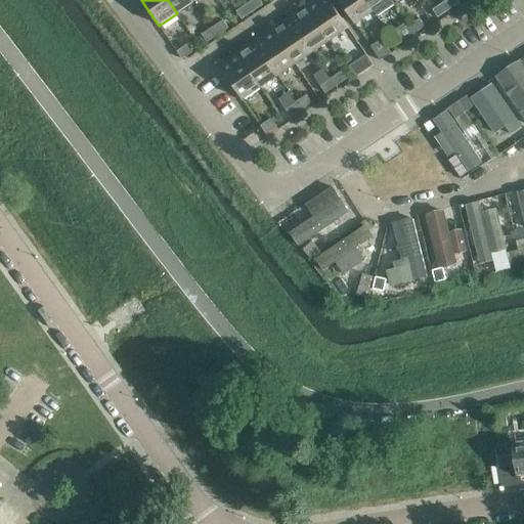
[(194,1),(193,0),(168,0),(177,13),(194,1)]
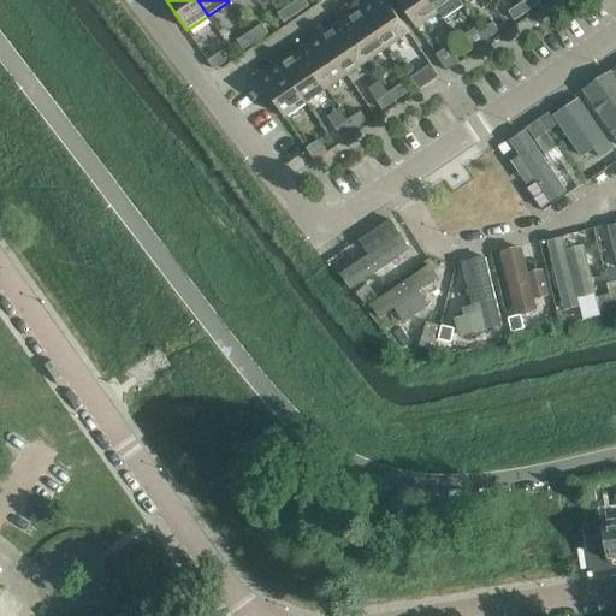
[(309,6),(304,0),(297,0),(291,5),(297,15),(309,6)]
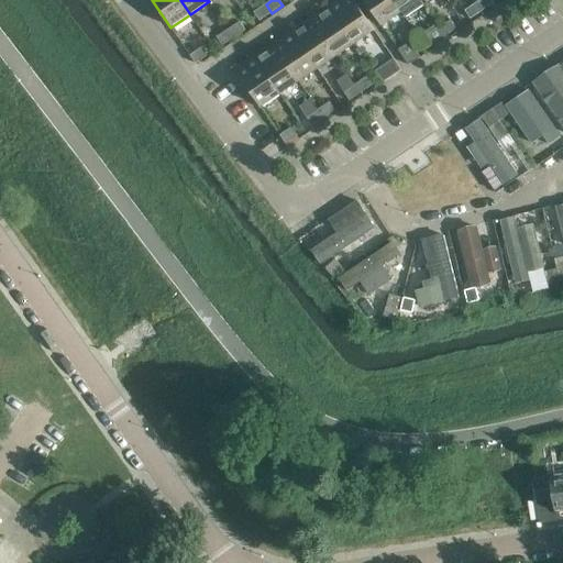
[(375,31),(354,0),(339,0),(330,7),(355,43),(375,31)]
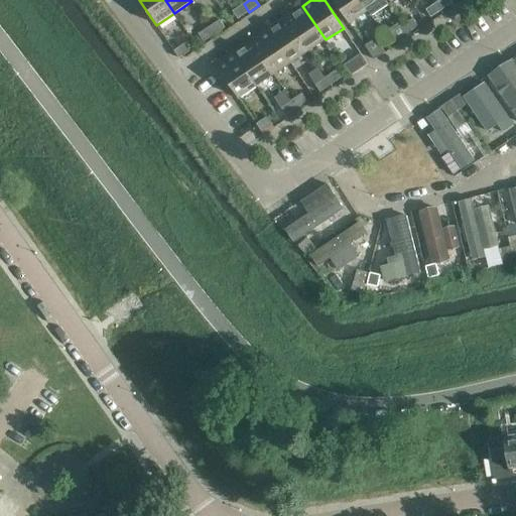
[(368,11),(360,0),(334,0),(350,23),(368,11)]
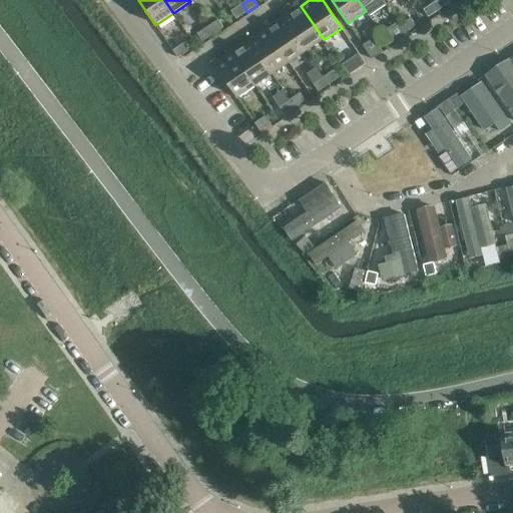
[(382,0),(358,0),(366,11),(382,0)]
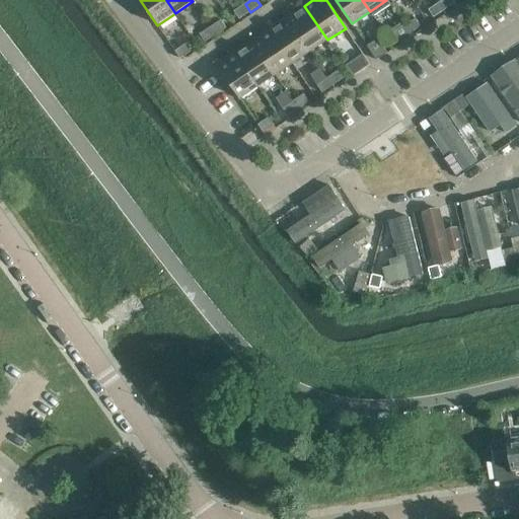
[(455,3),(452,0),(443,0),(439,3),(444,10),(455,3)]
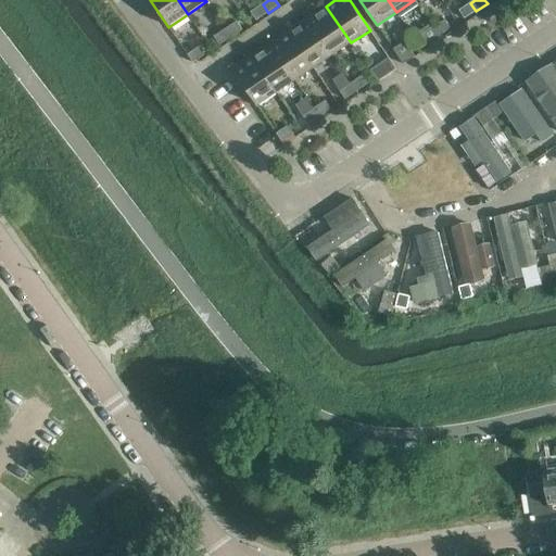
[(476,11),(470,3),(459,11),(465,19),(476,11)]
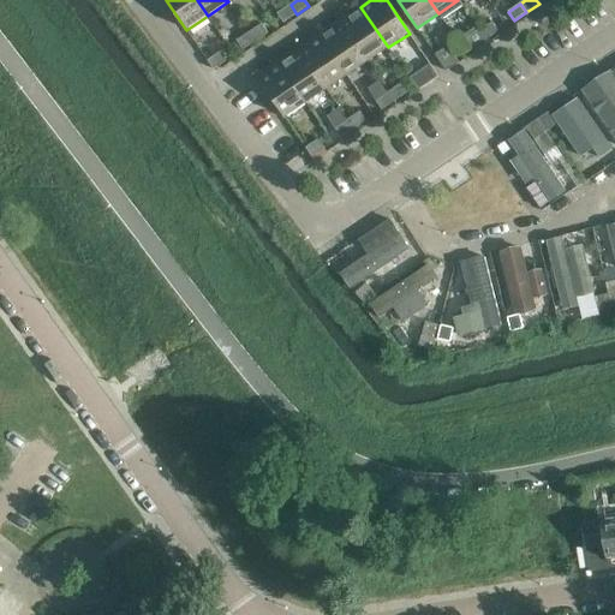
[(297,15),(291,5),(278,13),(284,23),(297,15)]
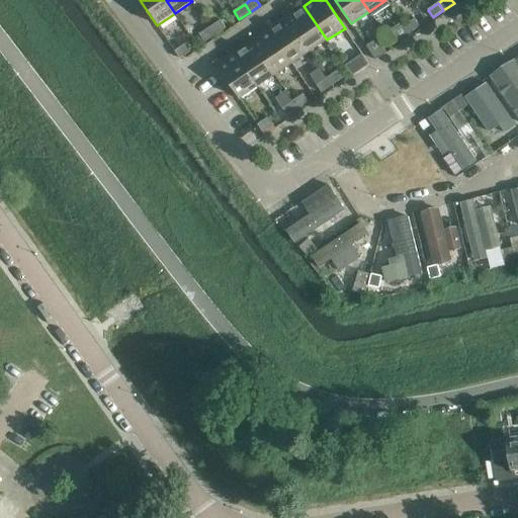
[(327,39),(304,6),(286,17),(289,21),(310,52),(327,39)]
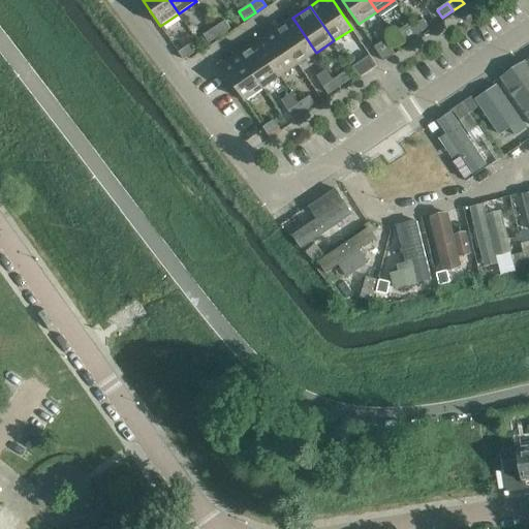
[(316,53),(296,22),(292,18),(275,30),(299,64),(316,53)]
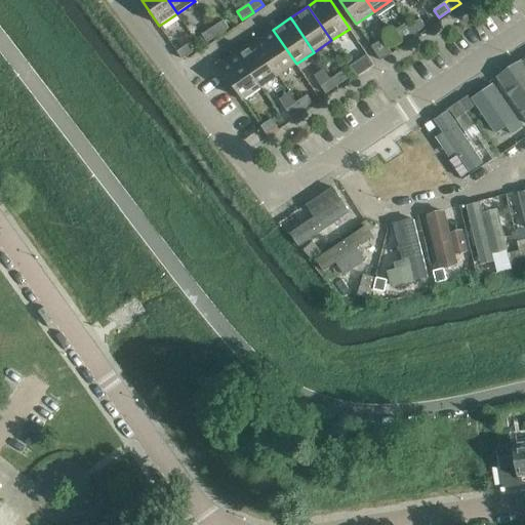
[(415,34),(426,27),(420,18),(410,26),(407,23),(397,30),(406,44),(417,37),(415,34)]
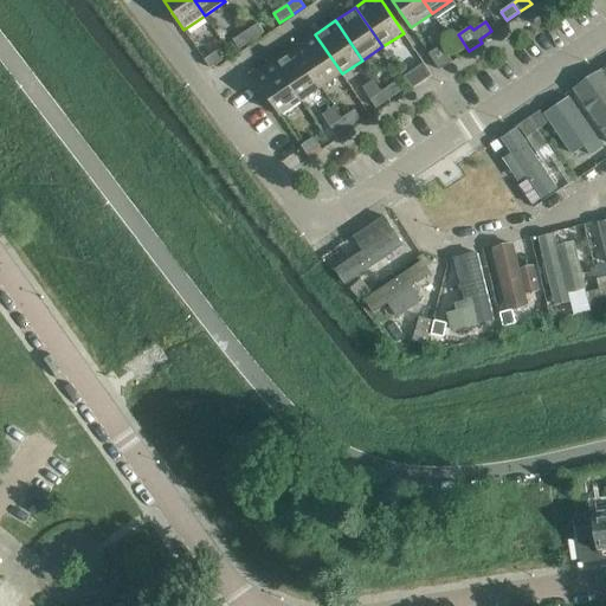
[(264,33),(258,24),(246,32),(252,42),(264,33)]
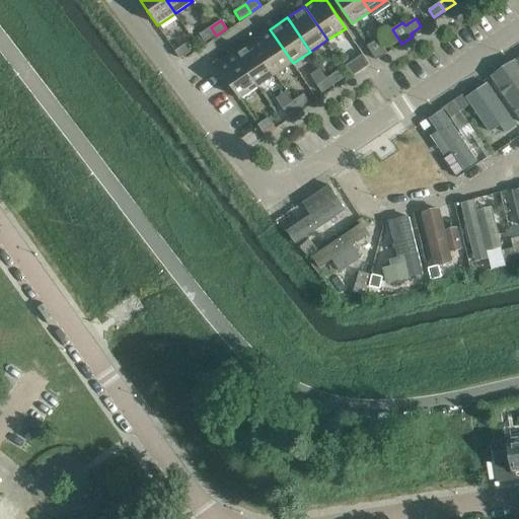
[(216,35),(211,27),(200,34),(205,43),(216,35)]
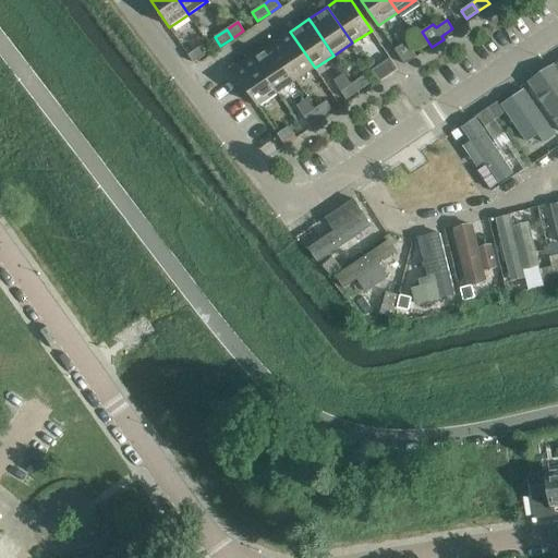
[(315,68),(290,32),(271,44),(275,48),(296,81),(315,68)]
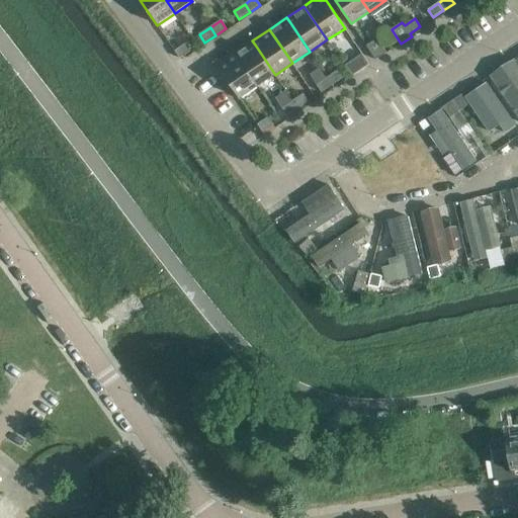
[(386,53),(377,38),(366,47),(376,61),(386,53)]
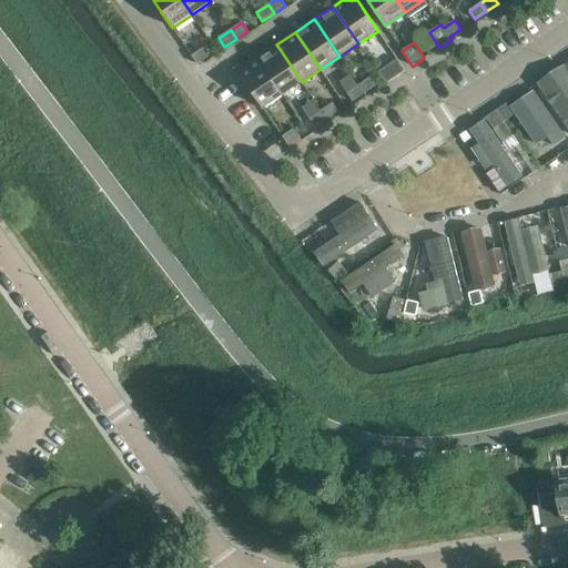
[(302,82),(280,49),(276,44),(257,57),(283,95),(302,82)]
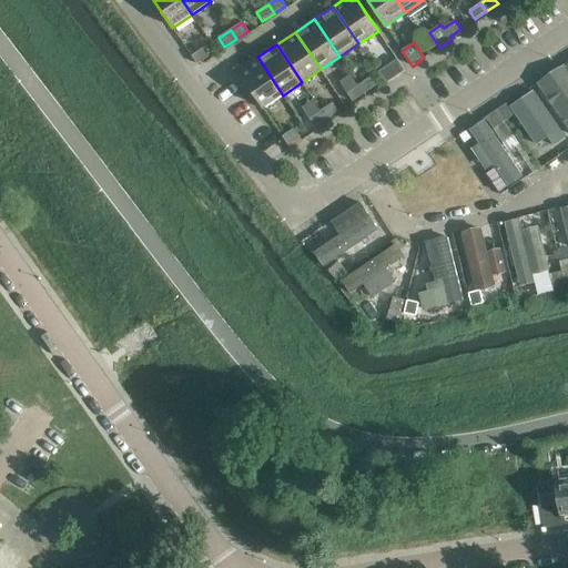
[(210,57),(204,48),(192,56),(198,64),(210,57)]
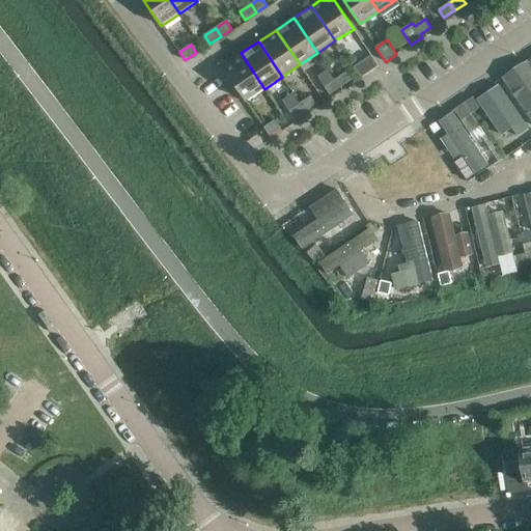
[(264,89),(241,53),(222,65),(246,101),(264,89)]
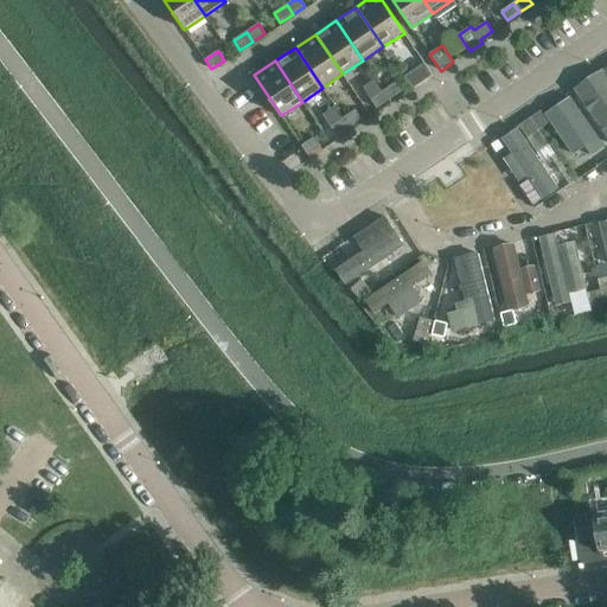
[(413,89),(433,76),(425,64),(404,77),(413,89)]
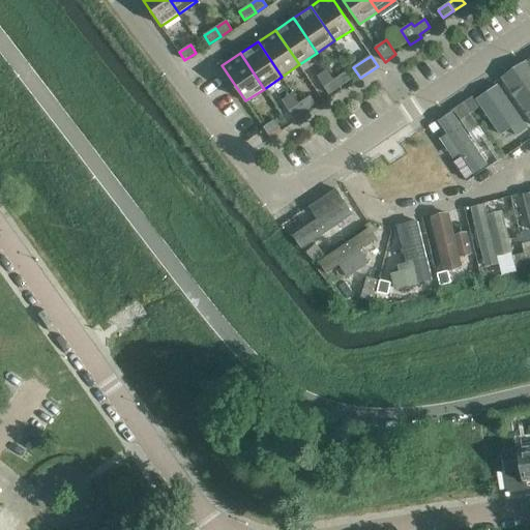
[(529,121),(529,67),(526,62),(501,80),(529,121)]
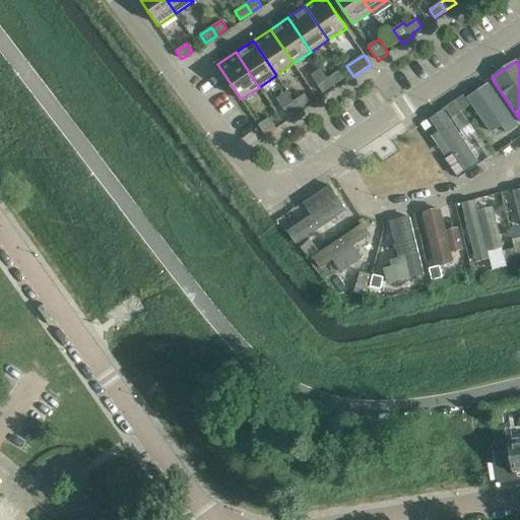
[(344,79),(339,71),(328,78),(333,86),(344,79)]
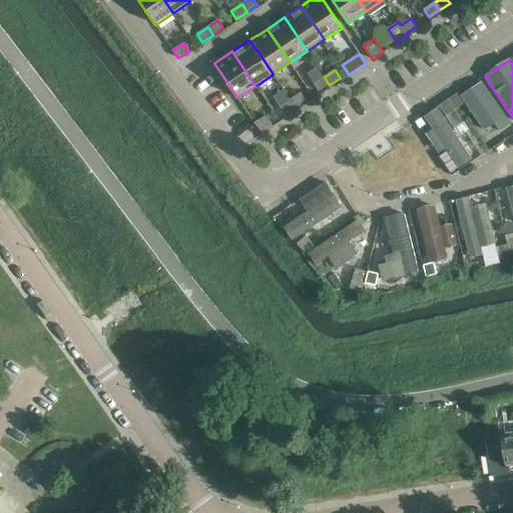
[(329,85),(324,77),(314,84),(319,92),(329,85)]
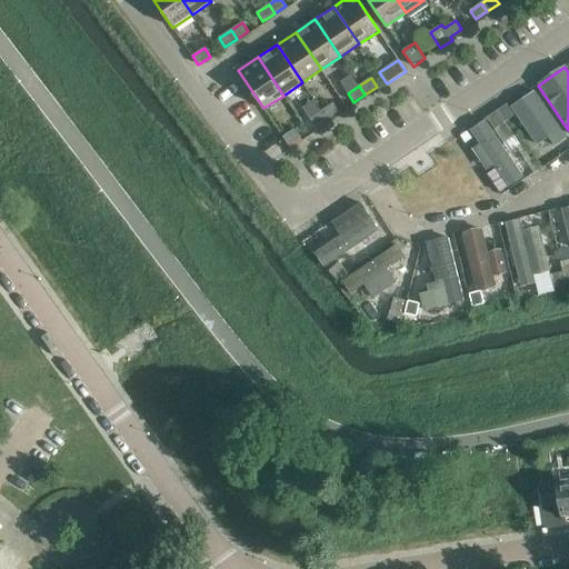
[(535,91),(511,108),(537,146),(549,138),(556,147),(567,139),(535,91)]
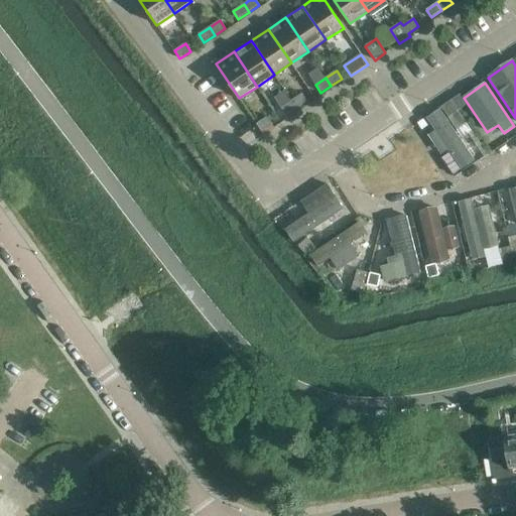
[(307,101),(302,94),(292,101),(297,108),(307,101)]
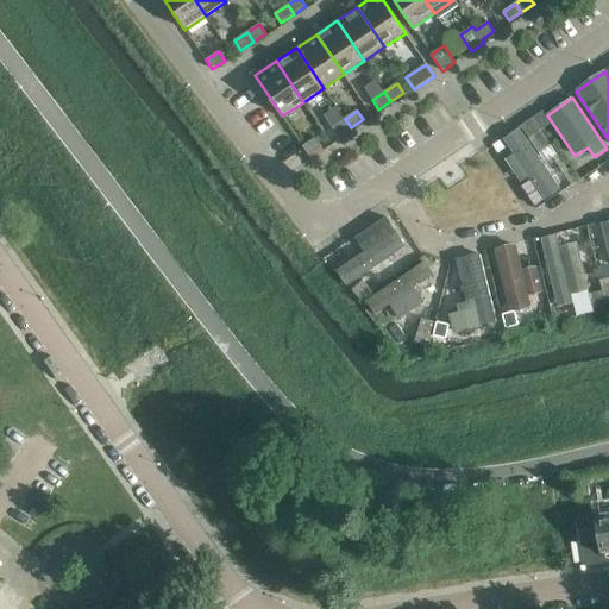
[(551,124),(544,112),(532,119),(540,131),(551,124)]
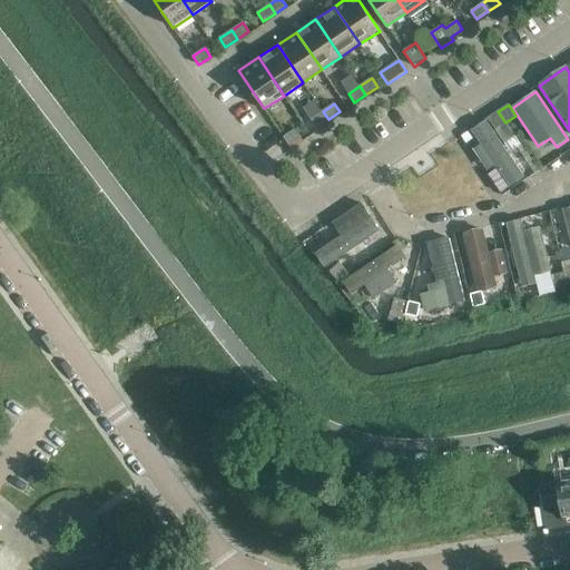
[(328,119),(323,111),(311,119),(316,127),(328,119)]
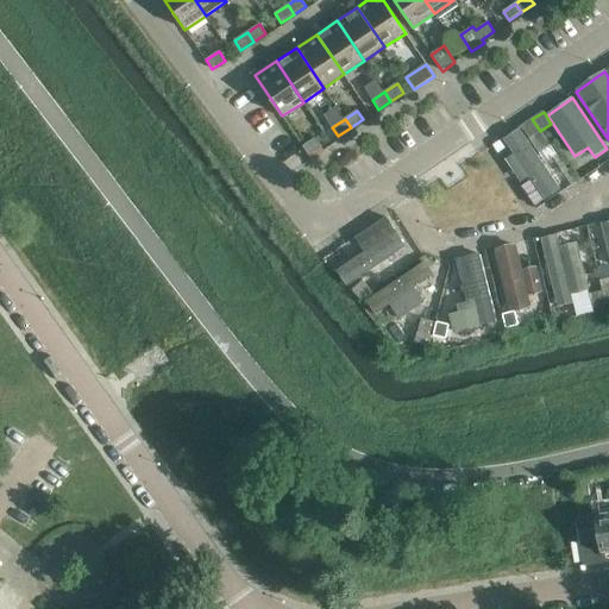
[(540,131),(532,119),(521,126),(529,138),(540,131)]
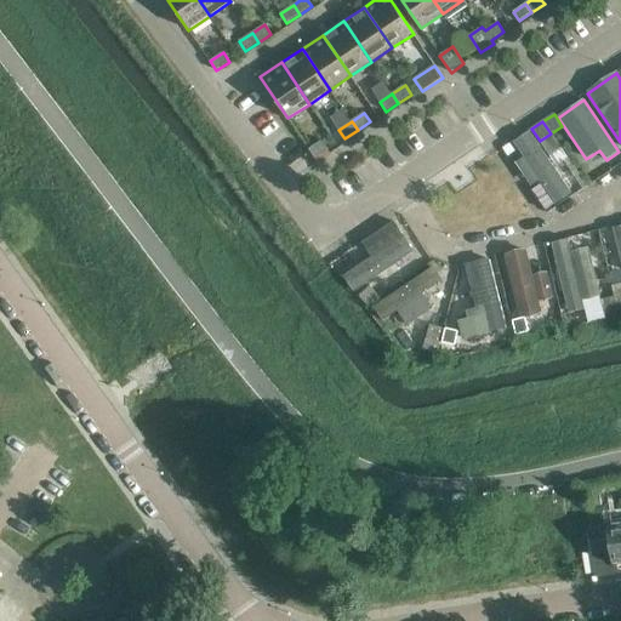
[(556,206),(573,194),(529,132),(513,143),(523,158),(514,164),(531,188),(540,182),(556,206)]
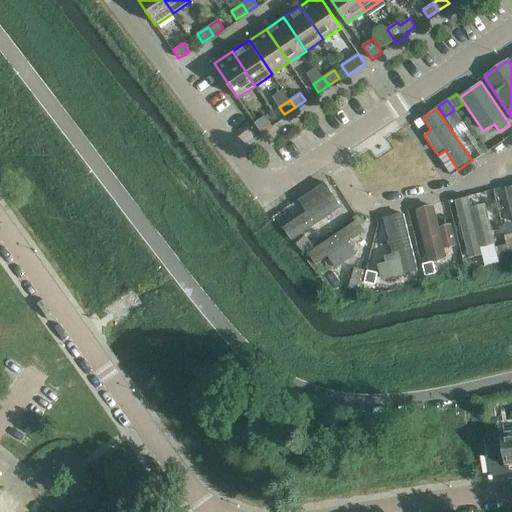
[(270,124),(265,116),(255,123),(260,131),(270,124)]
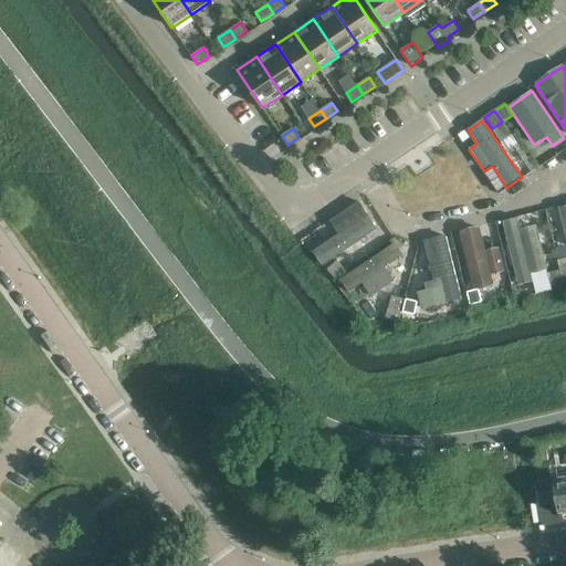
[(323,266),(378,230),(359,201),(329,221),(338,236),(313,252),(323,266)]
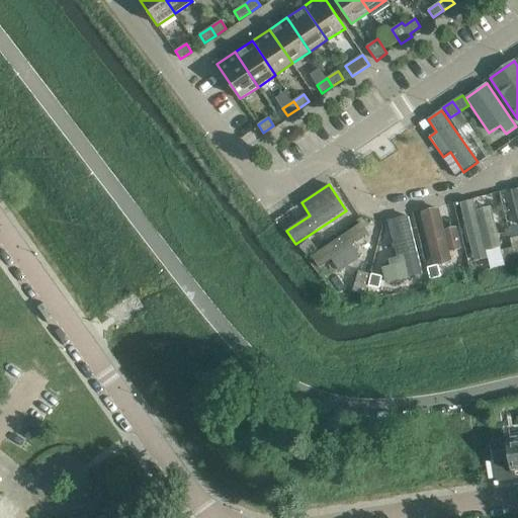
[(473,200),(460,203),(473,262),(488,259),(490,270),(505,267),(491,207),(476,210),(473,200)]
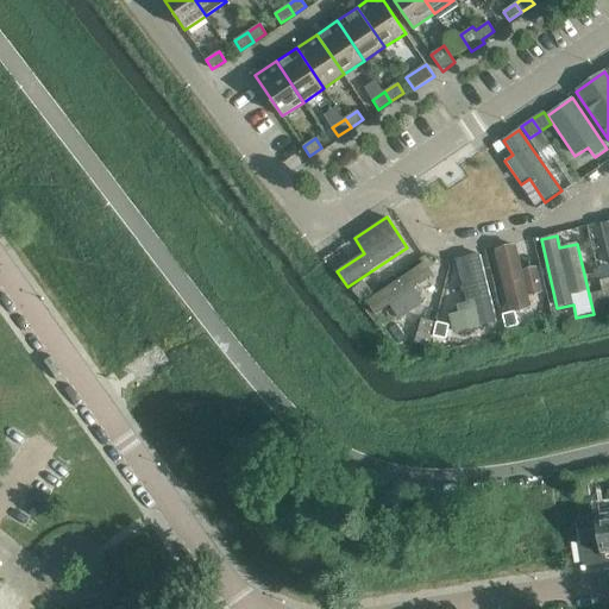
[(497,324),(479,253),(456,259),(466,303),(457,306),(459,313),(449,315),(453,334),(497,324)]
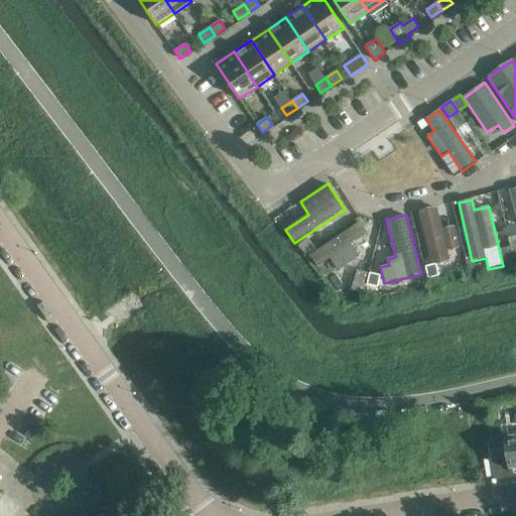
[(367,234),(360,223),(309,256),(317,268),(330,260),(339,273),(361,258),(352,245),(367,234)]
